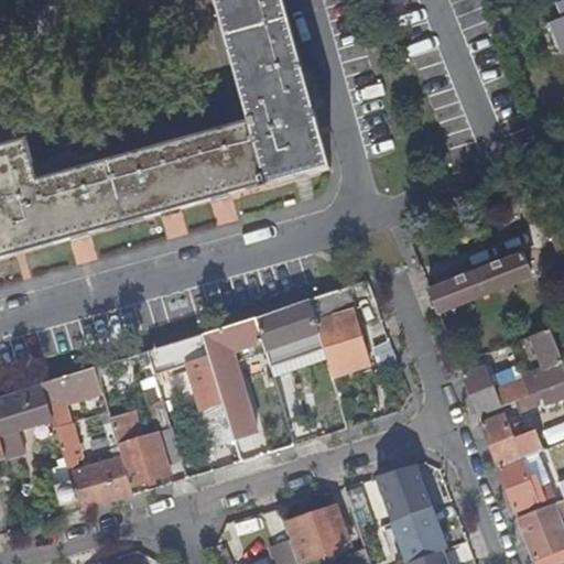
[(43,175),(32,136),(0,143),(0,256),(327,169),(282,0),(215,0),(248,119),(43,175)]
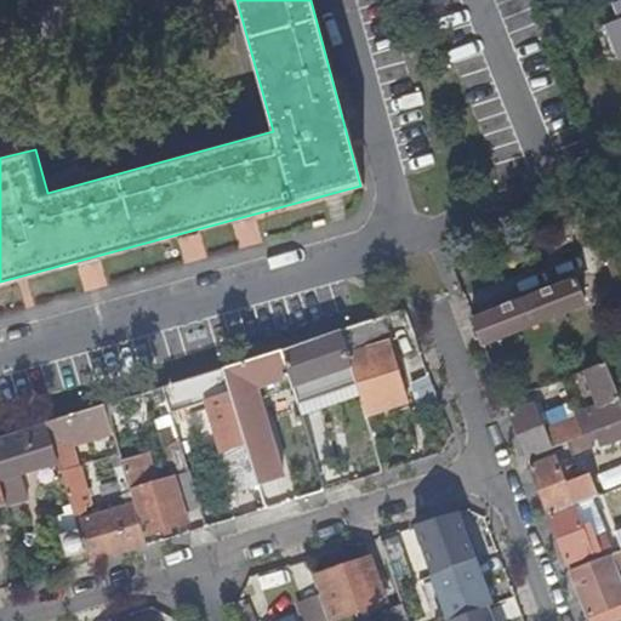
[(620,3),(599,12),(620,66),(620,3)]
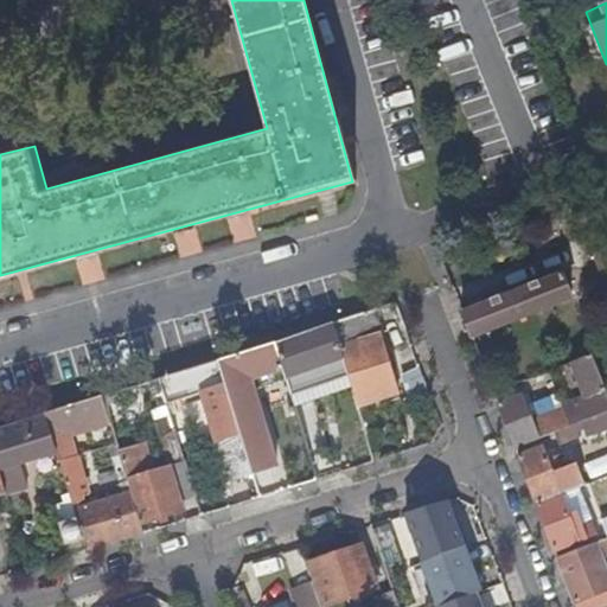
[(560,273),(460,313),(471,338),(568,299),(560,273)]
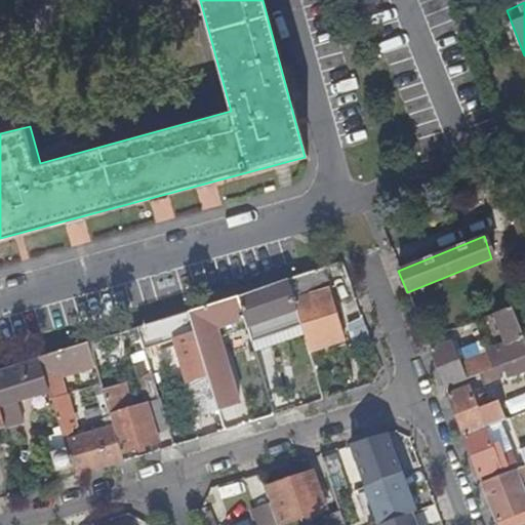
[(334,292),(350,287),(340,265),(287,281),(293,303),(327,292),(333,290),(334,292)]
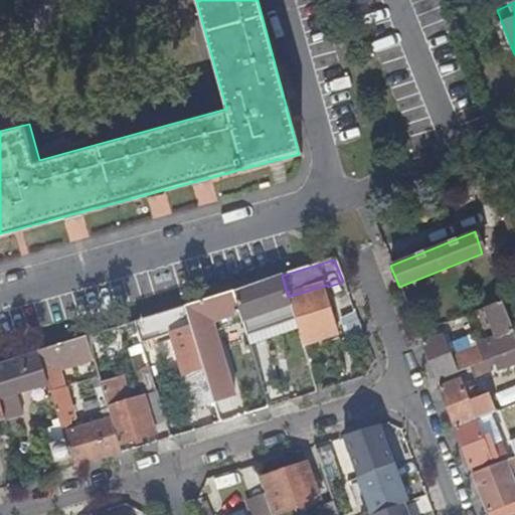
[(237,314),(243,332),(294,316),(288,297),(282,276),(231,292),(237,314)]
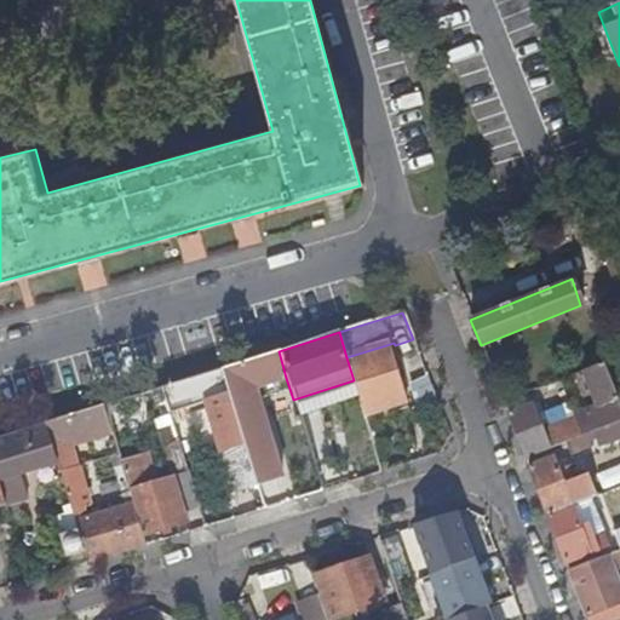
[(354,380),(365,417),(405,403),(386,345),(346,357),(354,380)]
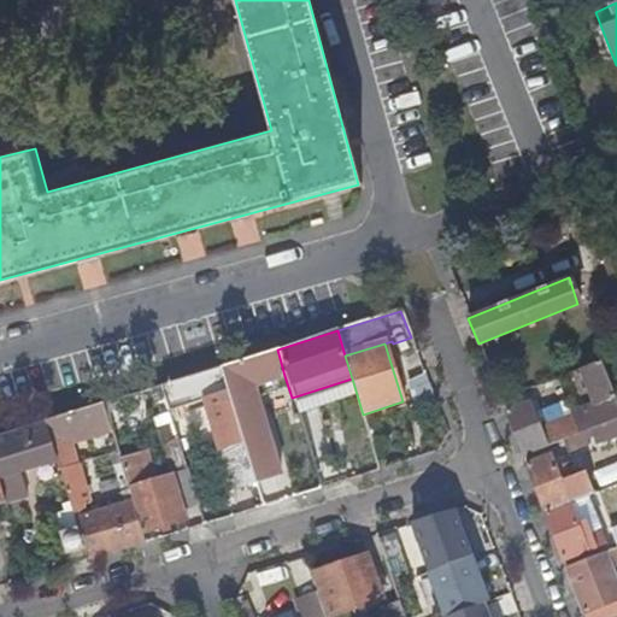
[(241,444),(253,485),(278,476),(252,387),(285,376),(277,350),(221,366),(218,368),(241,444)]
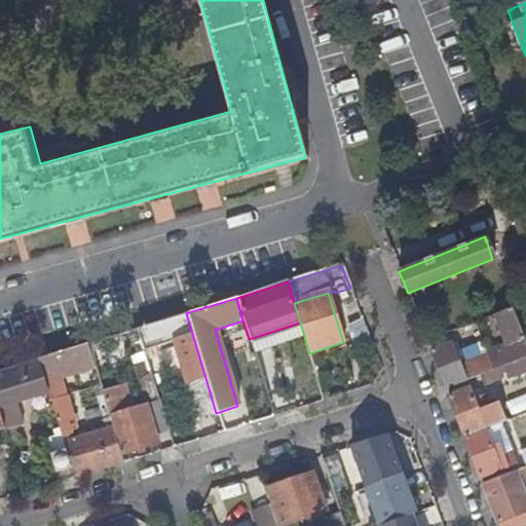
[(525,342),(523,334),(511,306),(493,313),(506,345),(511,344),(516,359),(525,353),(525,342)]
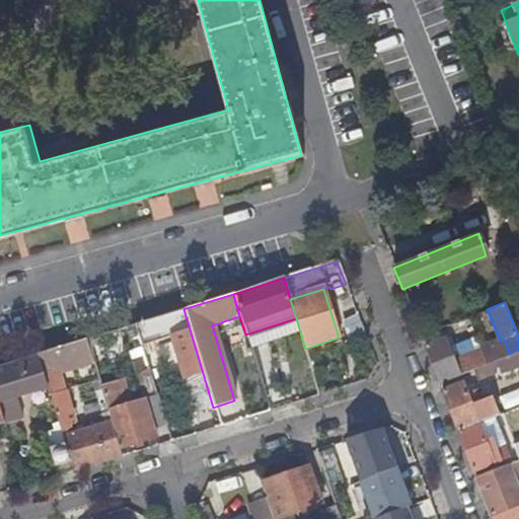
[(136,323),(142,346),(170,337),(183,378),(203,373),(183,309),(136,323)]
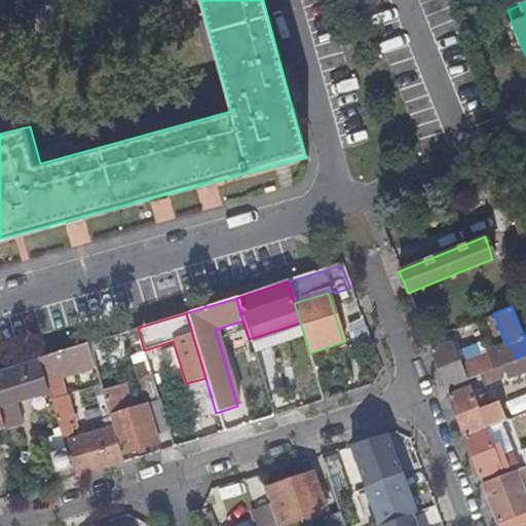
[(39,359),(43,373),(91,358),(86,343),(39,359)]
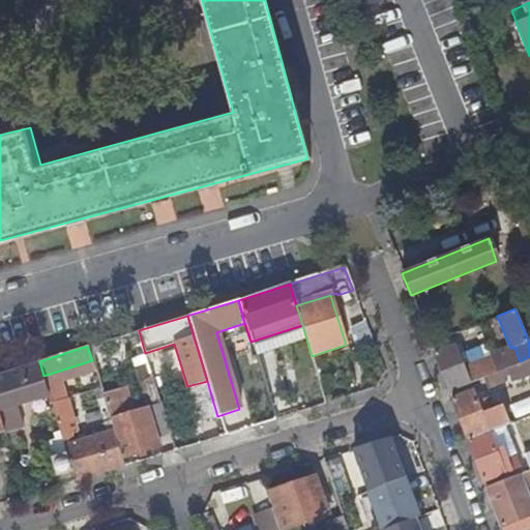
[(453,346),(434,354),(447,390),(468,382),(453,346)]
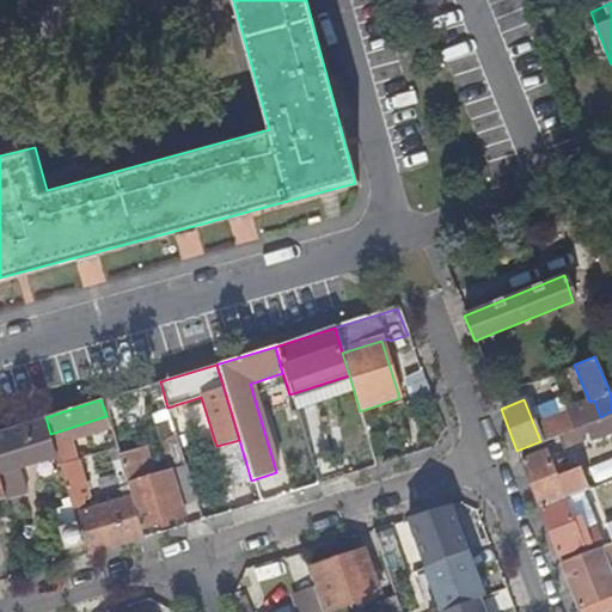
[(130,496),(141,531),(185,515),(182,502),(195,497),(167,408),(152,412),(170,470),(127,483),(130,496)]
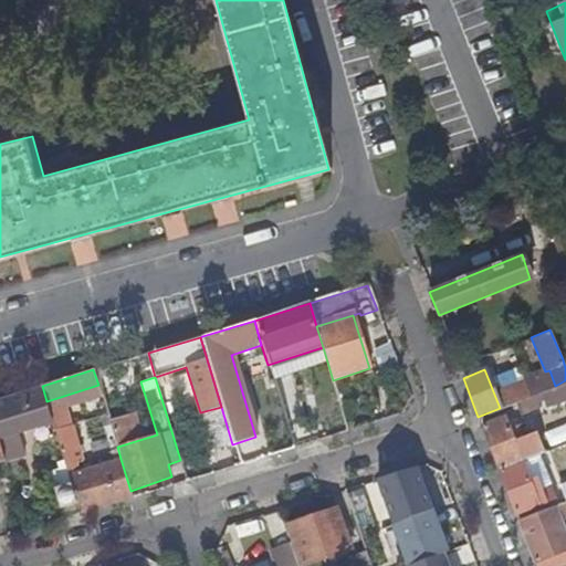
[(565,380),(555,386),(515,401),(522,419),(545,410),(544,407),(565,397),(565,380)]
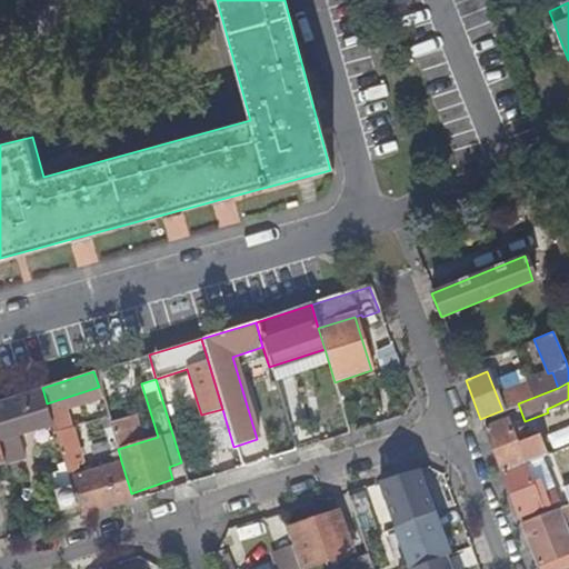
[(12,397),(0,400),(0,440),(52,425),(47,403),(42,388),(26,393),(28,408),(16,411),(12,397)]
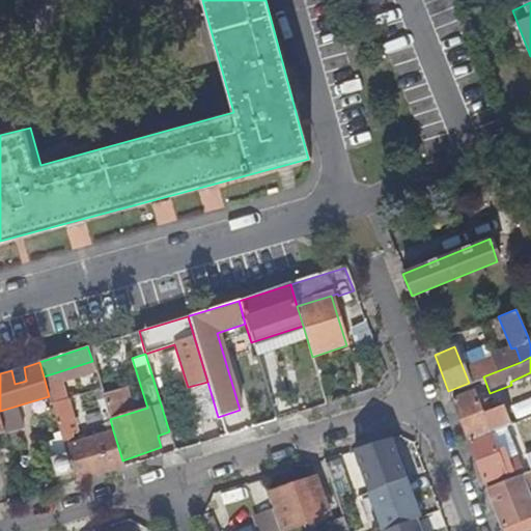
[(24,367),(11,370),(15,384),(26,381),(24,367)]
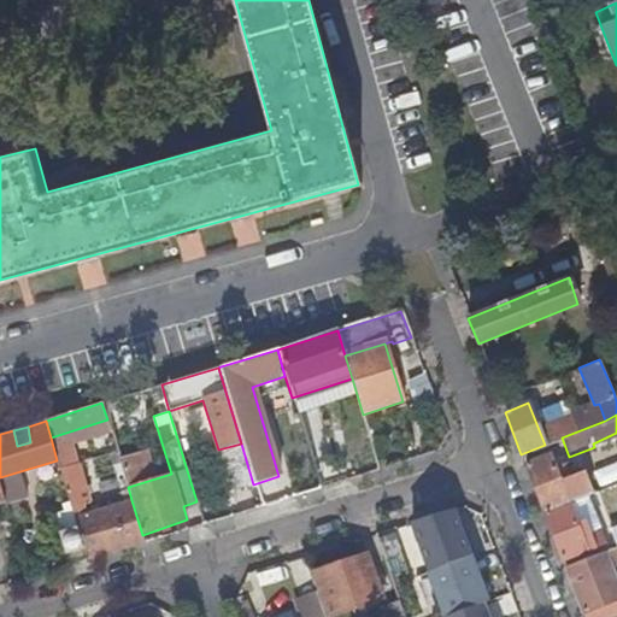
[(236,445),(217,451),(227,491),(247,485),(236,445)]
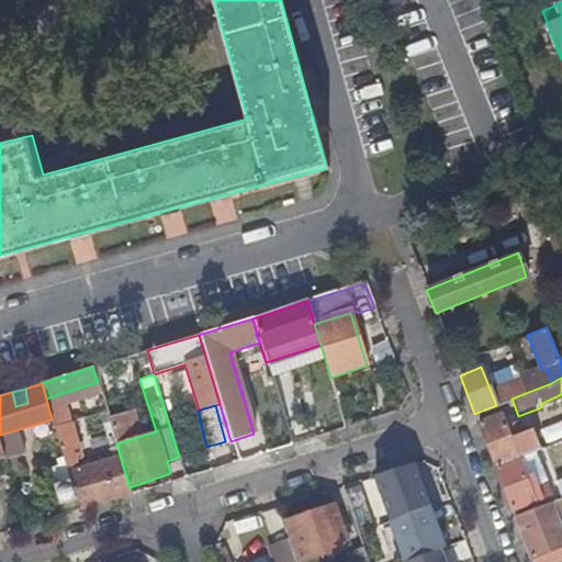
[(498,414),(478,422),(495,465),(515,458),(537,449),(529,430),(515,436),(514,431),(518,429),(514,420),(504,425),(498,414)]
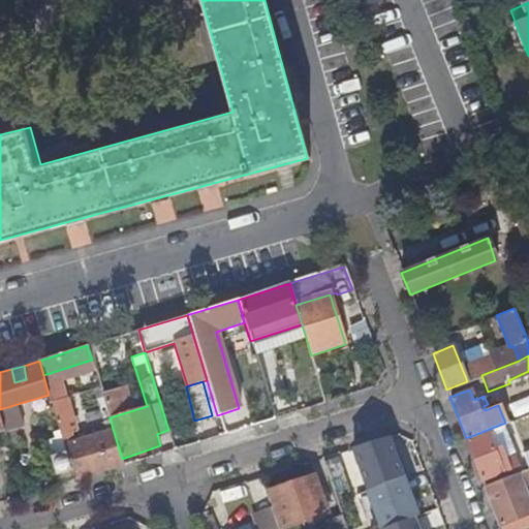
[(71,469),(74,477),(123,463),(122,459),(113,429),(74,441),(67,419),(72,417),(67,399),(52,403),(64,443),(71,469)]
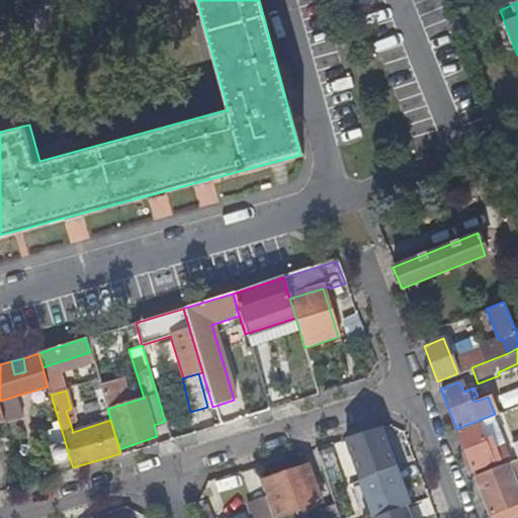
[(475,422),(456,429),(471,470),(491,461),(482,439),(475,422)]
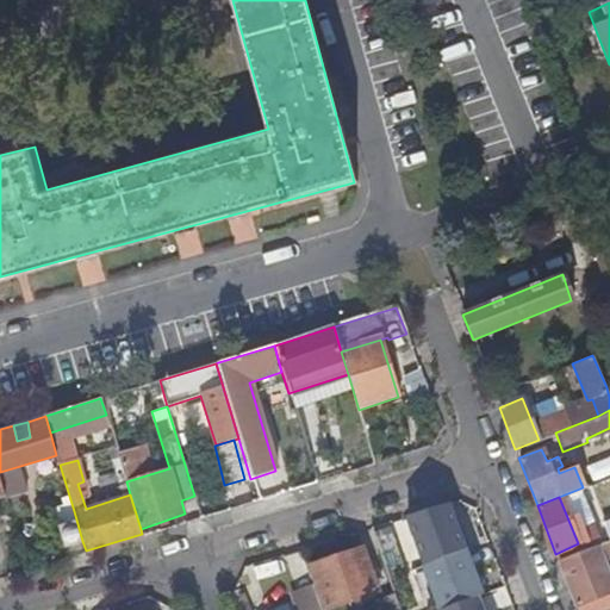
[(66,547),(82,541),(74,511),(56,516),(66,547)]
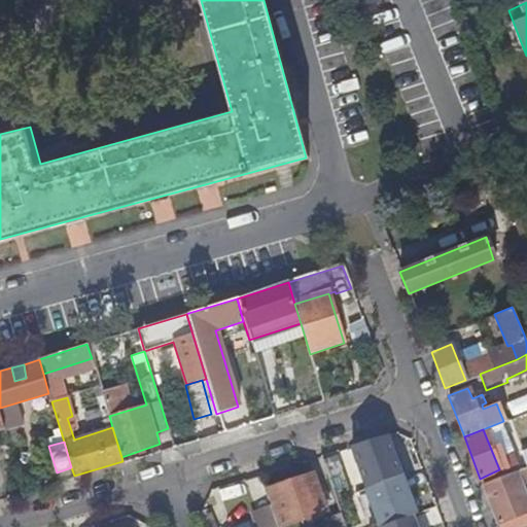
[(497,444),(490,447),(499,469),(505,466),(503,460),(501,455),(497,444)]
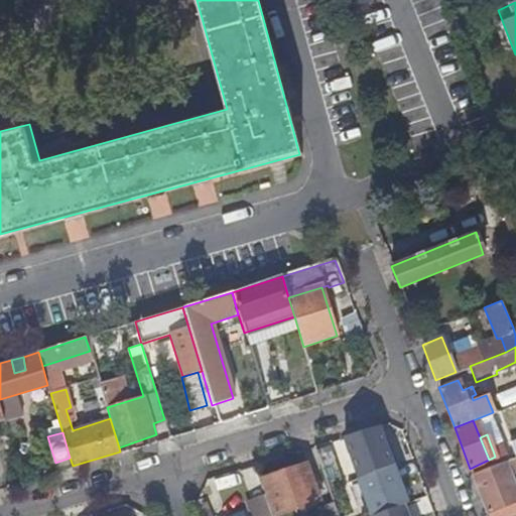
[(371,448),(384,483),(406,475),(393,439),(371,448)]
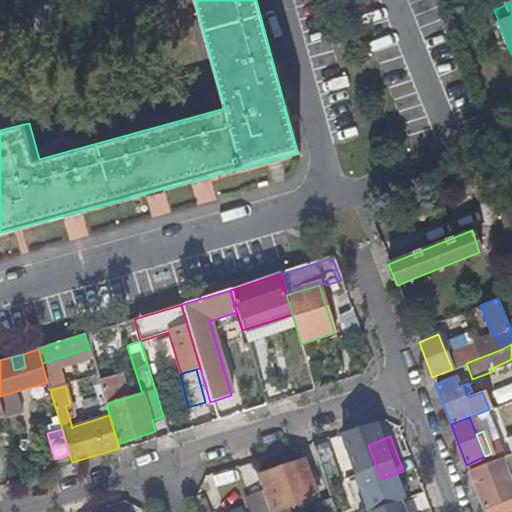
[(511,454),(469,472),(483,509),(511,496),(511,486),(506,470),(511,466),(511,454)]
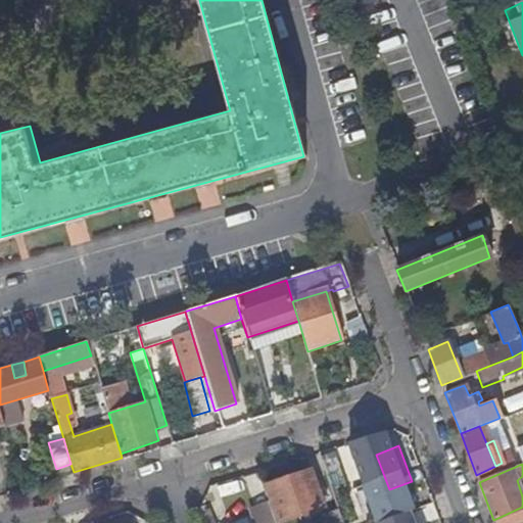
[(322,507),(310,470),(267,485),(280,522),(322,507)]
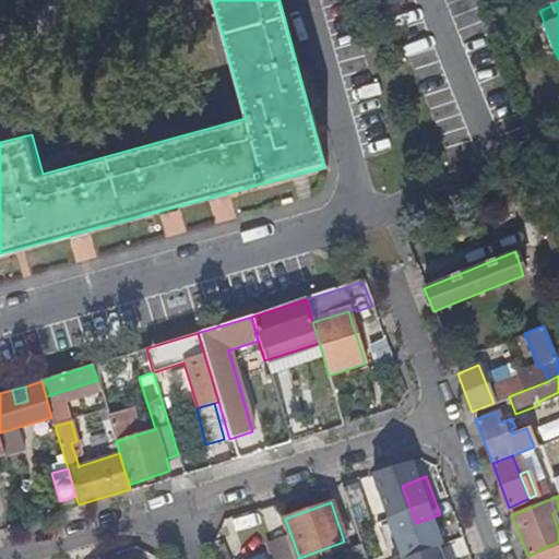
[(416,523),(360,544),(365,558),(396,558),(432,546),(450,539),(440,514),(416,523)]
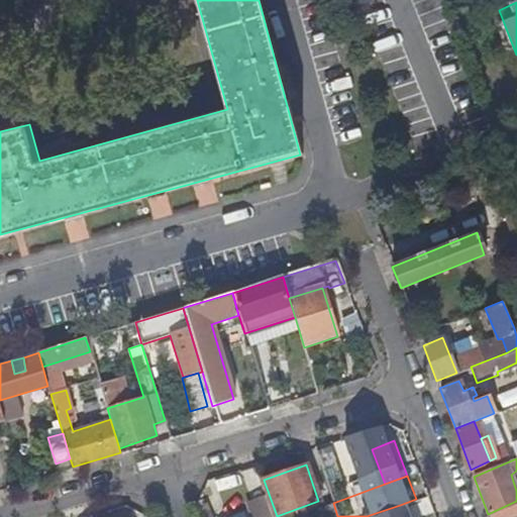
[(337,516),(333,503),(333,501),(320,506),(323,516),(337,516)]
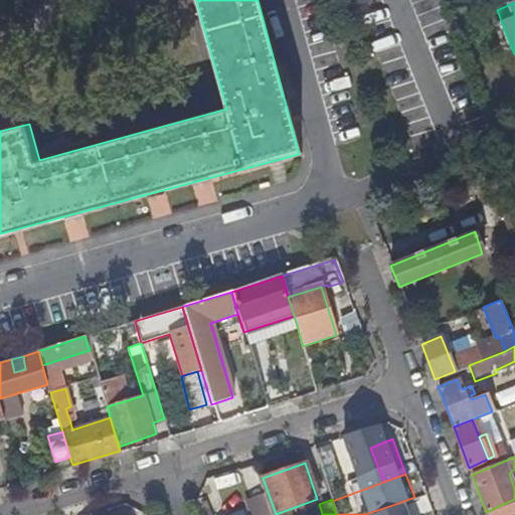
[(403,514),(398,503),(365,514),(403,514)]
